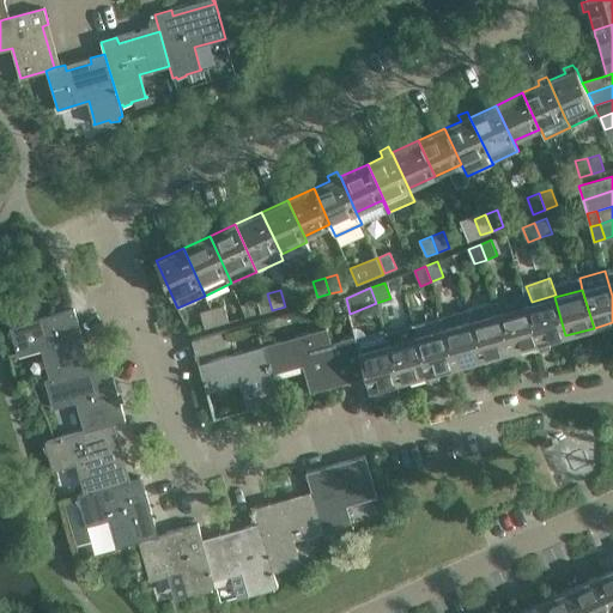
[(272,310),(267,293),(256,297),(261,314),(272,310)]
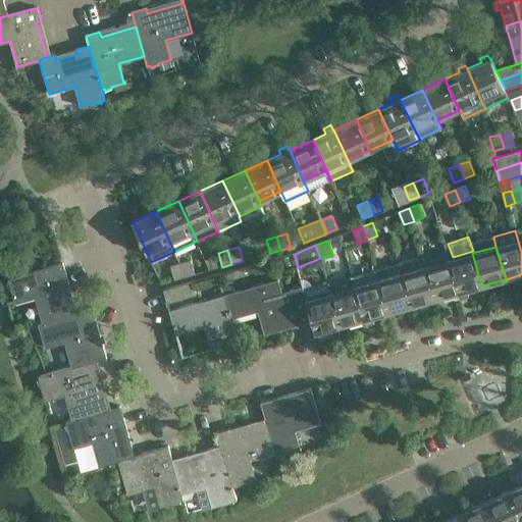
[(457,293),(445,251),(422,257),(433,299),(457,293)]
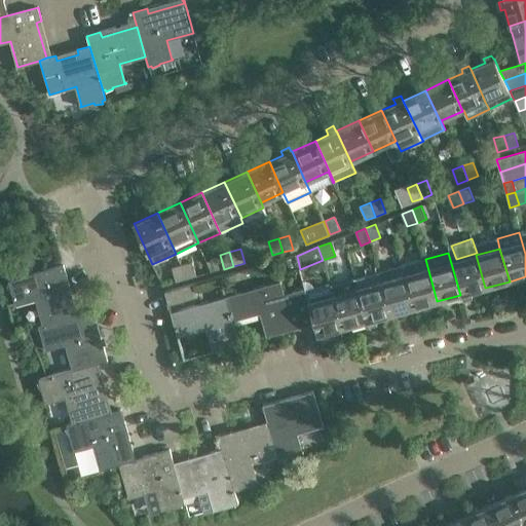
[(485,288),(476,255),(452,262),(449,253),(448,253),(460,295),(485,288)]
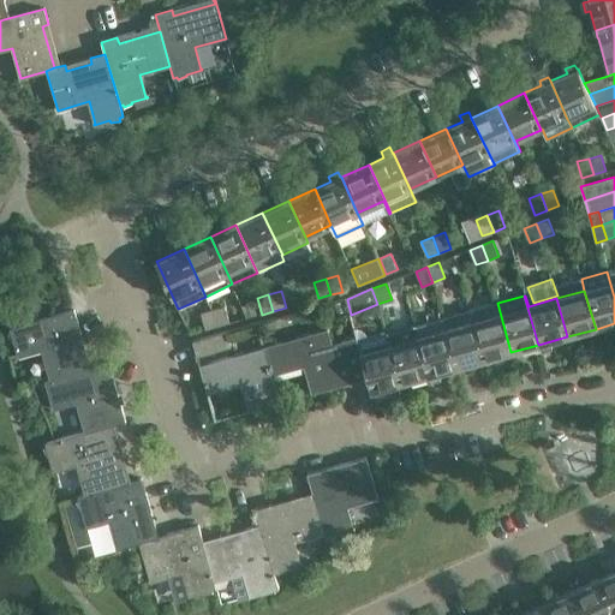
[(511,352),(497,303),(469,311),(483,360),(511,352)]
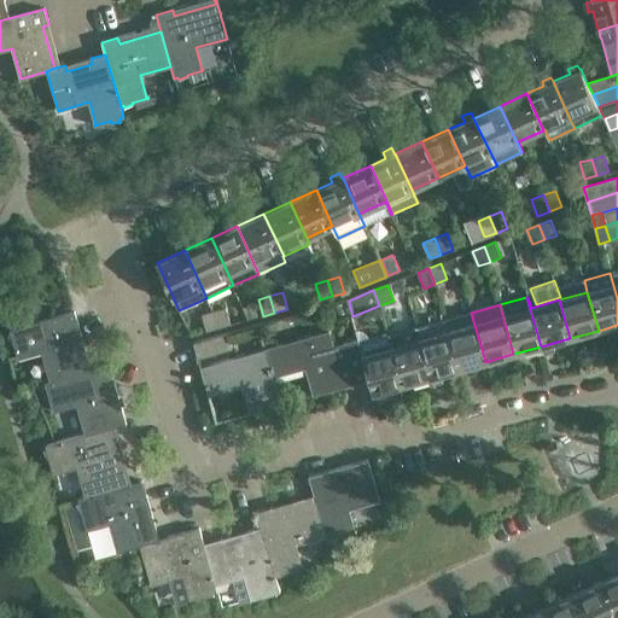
[(226,308),(214,312),(219,328),(231,325),(226,308)]
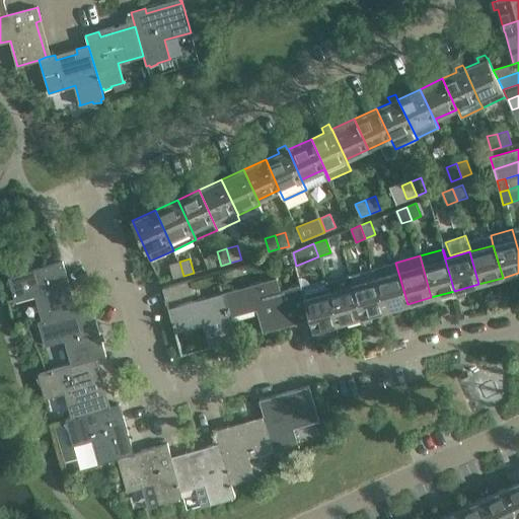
[(34,295),(42,320),(43,321),(72,313),(71,312),(76,311),(66,275),(63,263),(63,262),(9,277),(9,280),(7,281),(10,289),(12,288),(15,301),(16,301),(16,300),(34,295)]
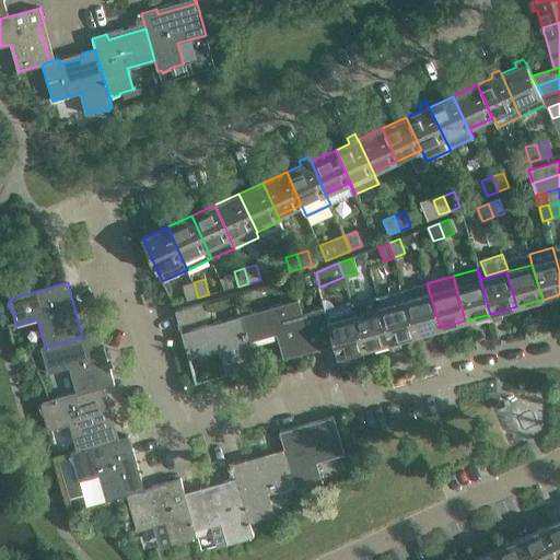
[(198,298),(194,282),(183,286),(187,301),(198,298)]
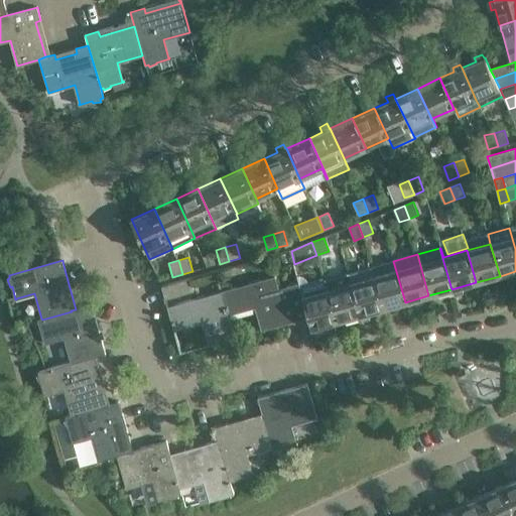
[(405,302),(393,261),(370,268),(382,309),(405,302)]
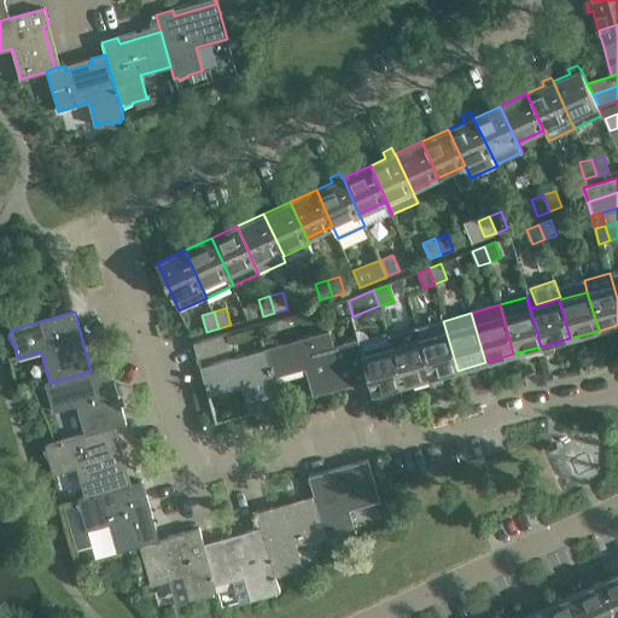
[(458,371),(443,321),(417,328),(431,378),(458,371)]
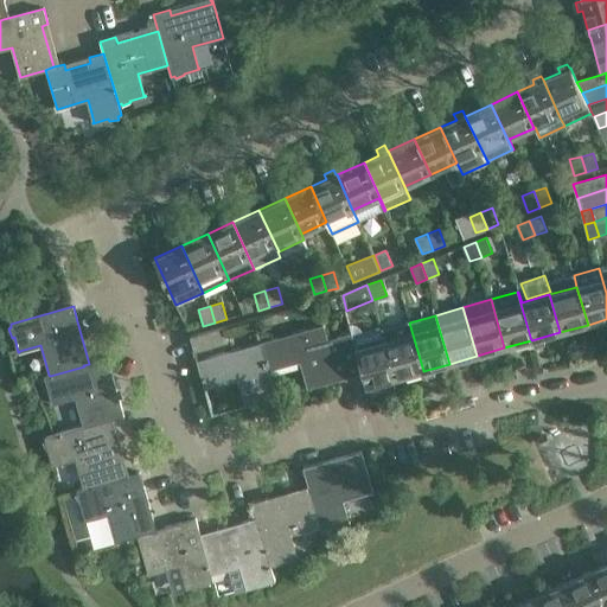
[(423,371),(409,323),(381,331),(384,342),(395,379),(423,371)]
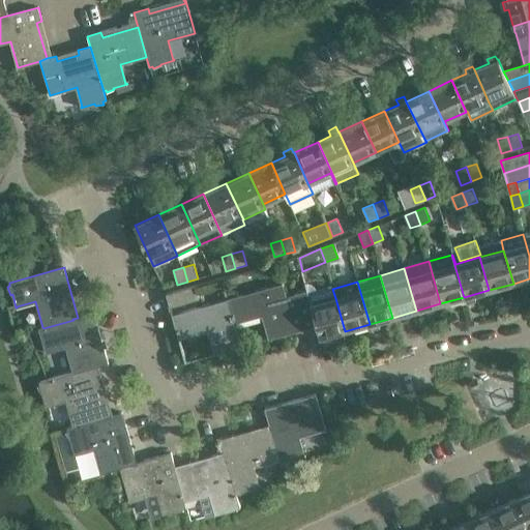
[(310,305),(306,292),(295,295),(287,297),(283,285),(226,299),(233,323),(234,323),(262,315),(268,340),(317,325),(310,305)]
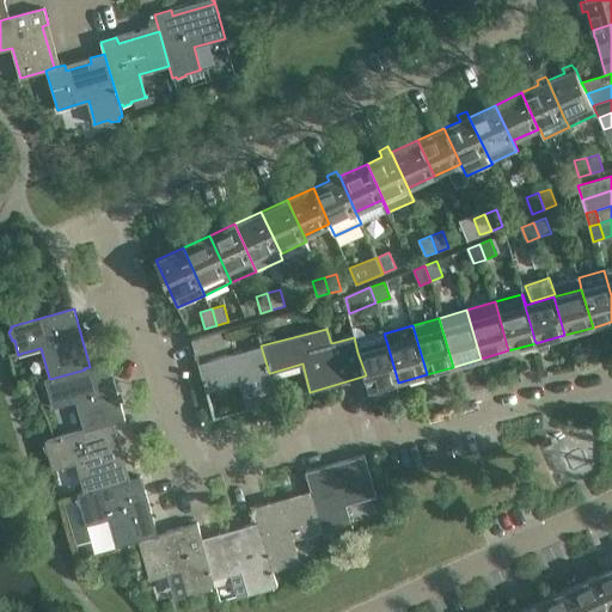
[(231,346),(227,330),(191,340),(196,355),(231,346)]
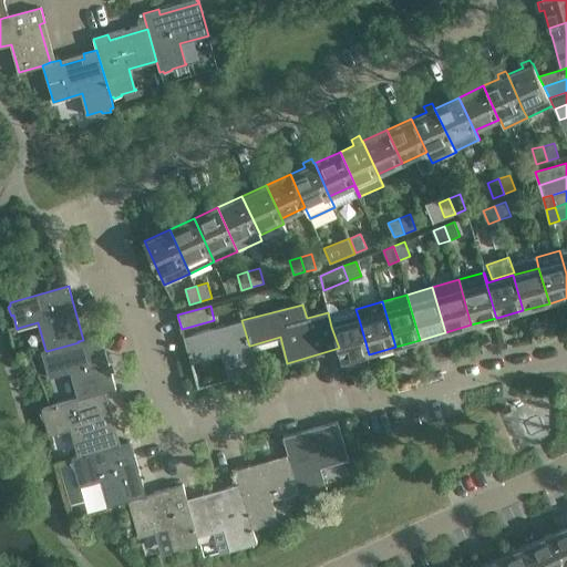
[(359,319),(356,309),(354,306),(328,312),(331,327),(339,348),(342,362),(344,368),(356,364),(354,358),(369,354),(359,319)]
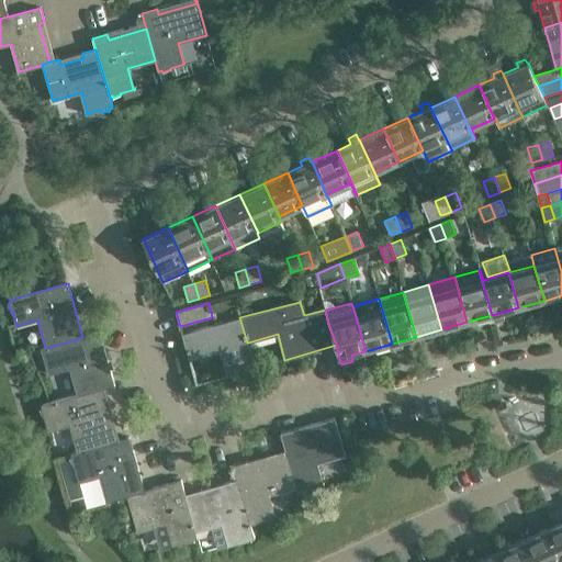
[(256,368),(248,343),(247,343),(239,317),(182,333),(190,359),(220,350),(227,375),(256,368)]
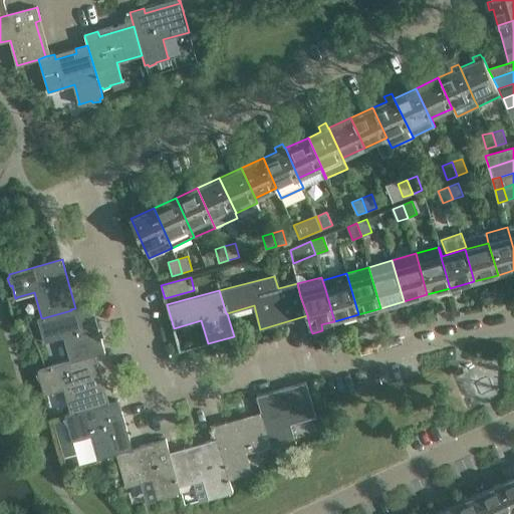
[(91,303),(75,308),(70,309),(71,310),(42,318),(41,317),(38,318),(38,321),(36,322),(39,330),(41,329),(44,342),(45,342),(45,341),(63,336),(70,361),(71,361),(91,356),(105,352),(104,351),(99,353),(90,318),(94,316),(94,315),(91,304),(91,303)]
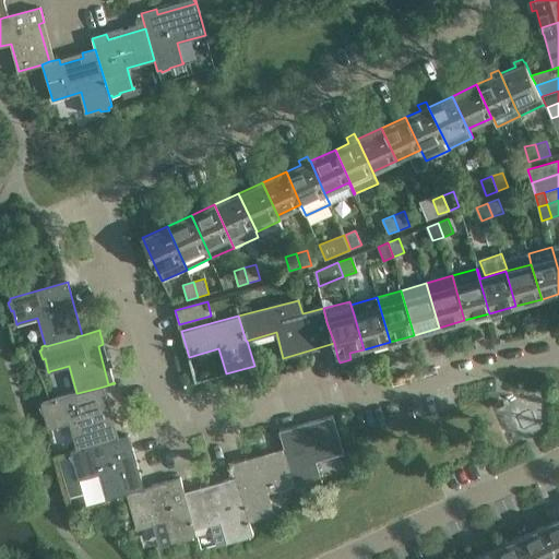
[(103,400),(99,388),(78,393),(76,393),(42,403),(43,406),(39,407),(44,416),(45,415),(48,429),(49,429),(49,428),(69,423),(78,450),(108,441),(98,403),(103,401),(103,400)]
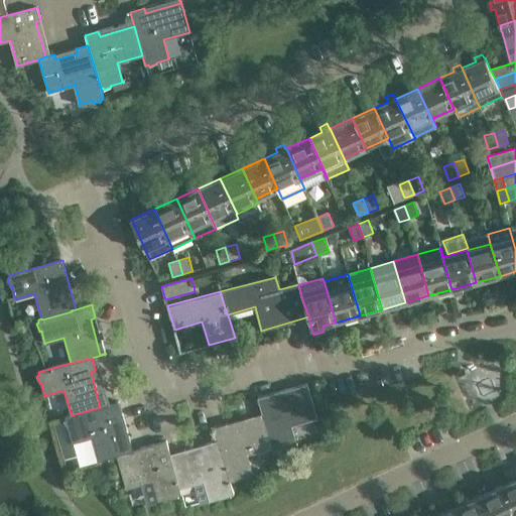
[(258,398),(264,418),(265,418),(273,447),(273,448),(274,452),(276,450),(277,453),(284,449),(284,448),(297,444),(297,443),(295,444),(290,425),(317,418),(307,384),(271,394),(270,395),(259,398),(258,398)]
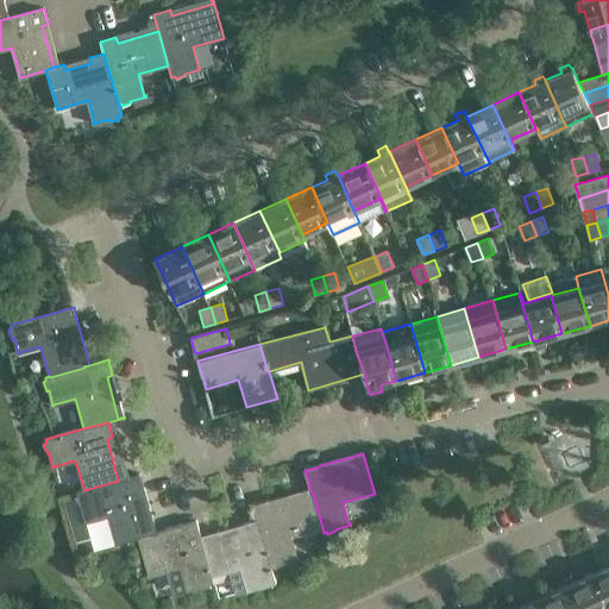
[(140,473),(118,481),(85,490),(77,493),(79,496),(75,497),(80,506),(81,504),(85,521),(86,520),(86,519),(107,513),(117,544),(138,538),(139,538),(149,534),(151,533),(156,532),(151,513),(145,514),(144,508),(149,506),(140,473)]
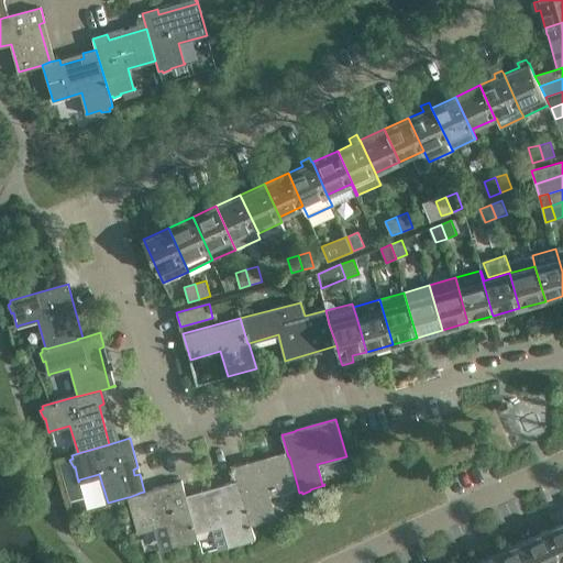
[(289,456),(288,456),(250,467),(249,463),(233,466),(236,482),(238,482),(249,525),(251,525),(253,523),(254,526),(262,522),(262,521),(276,517),(276,516),(275,517),(268,496),(297,488),(298,493),(299,493),(298,489),(298,488),(289,456)]
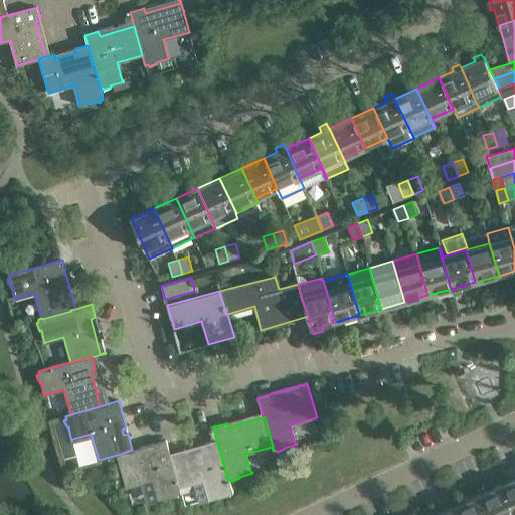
[(172,460),(171,459),(166,440),(165,441),(154,444),(153,444),(154,449),(134,454),(132,450),(128,451),(126,452),(118,455),(117,455),(126,488),(153,481),(158,499),(157,499),(157,500),(170,496),(170,498),(178,497),(178,494),(180,494),(179,490),(170,461),(172,460)]
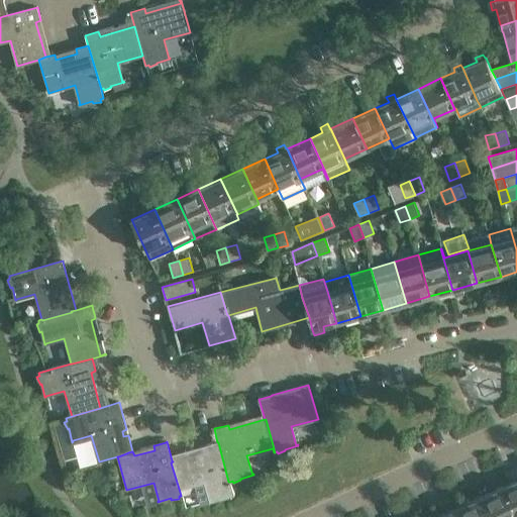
[(218,442),(217,442),(207,445),(206,445),(207,450),(172,460),(173,461),(171,462),(180,492),(181,496),(182,495),(180,490),(206,482),(211,501),(210,501),(210,502),(222,499),(222,500),(230,499),(230,496),(234,495),(230,482),(228,482),(218,442)]
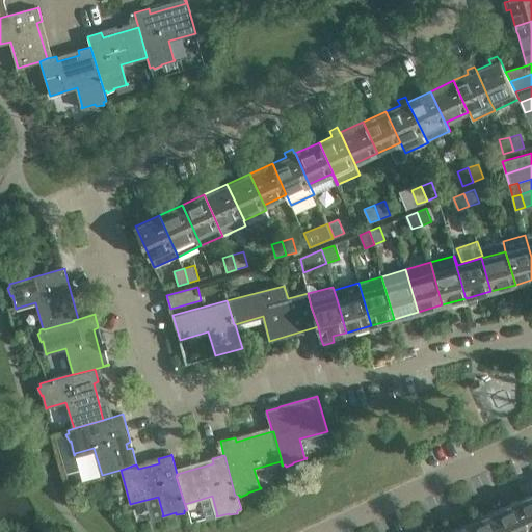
[(531,495),(520,501),(531,528),(531,495)]
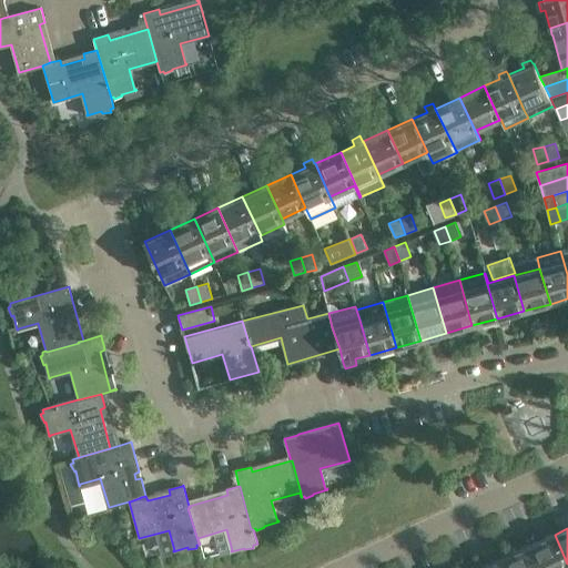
[(567,567),(567,564),(555,535),(530,546),(539,567),(567,567)]
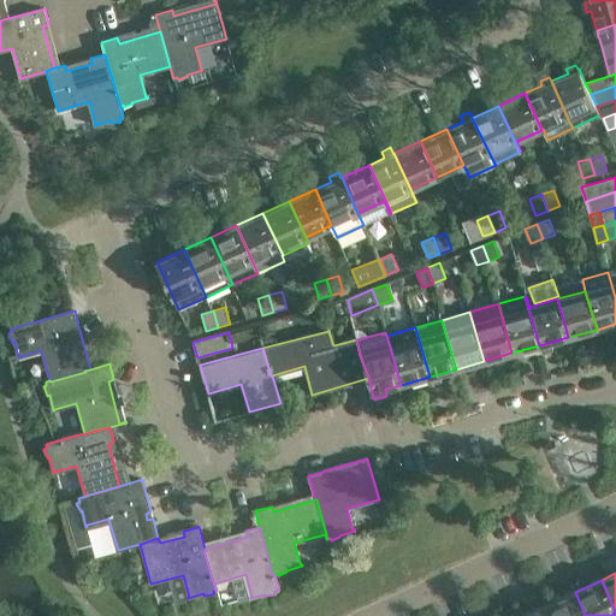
[(585,615),(575,592),(549,604),(554,615),(585,615)]
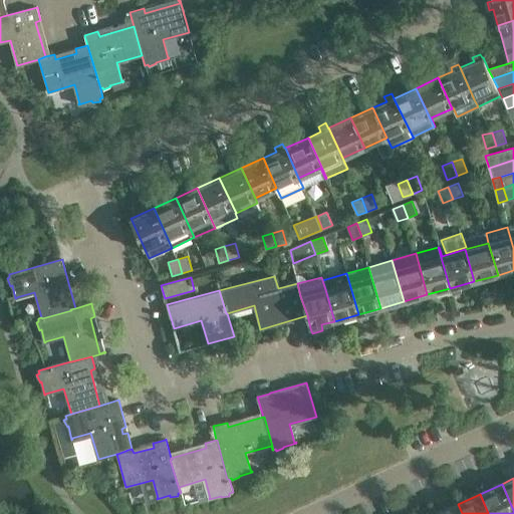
[(462,513),(458,504),(436,513),(462,513)]
